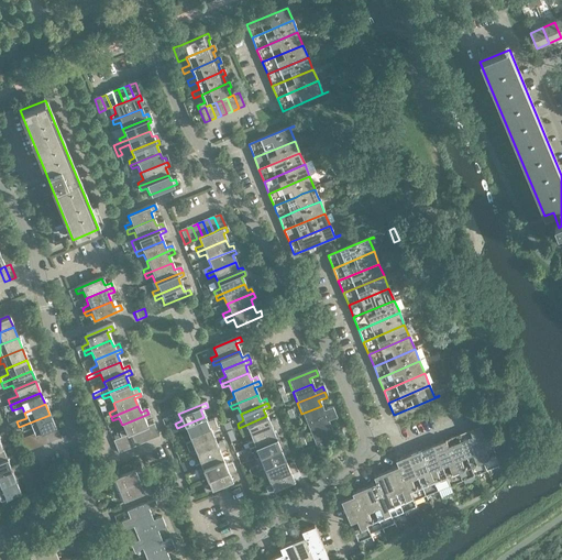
[(321,406),(301,414),(306,425),(333,414),(332,408),(323,413),(321,406)]
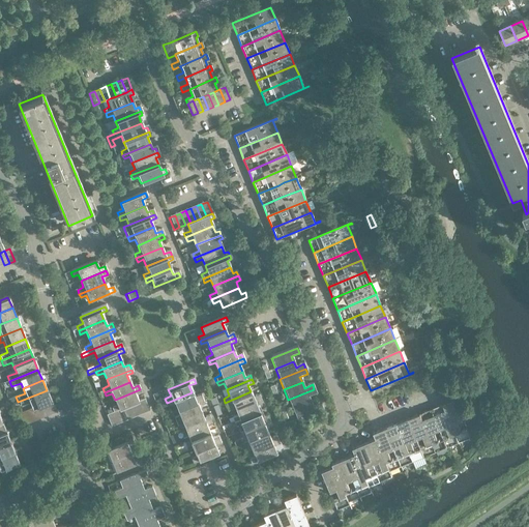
[(111,409),(113,413),(117,411),(122,409),(127,407),(133,405),(138,403),(138,402),(136,396),(141,393),(140,389),(115,400),(117,406),(111,409)]
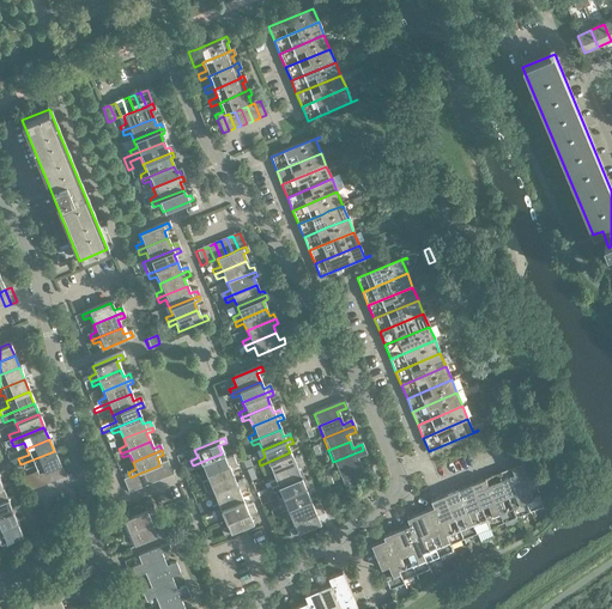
[(363,450),(333,462),(338,474),(359,466),(357,460),(365,456),(363,450)]
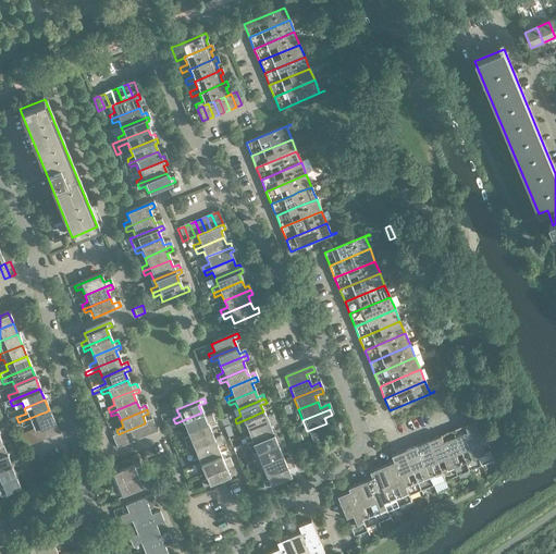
[(49,410),(19,422),(21,428),(31,425),(33,430),(36,429),(41,427),(47,425),(53,421),(49,410)]
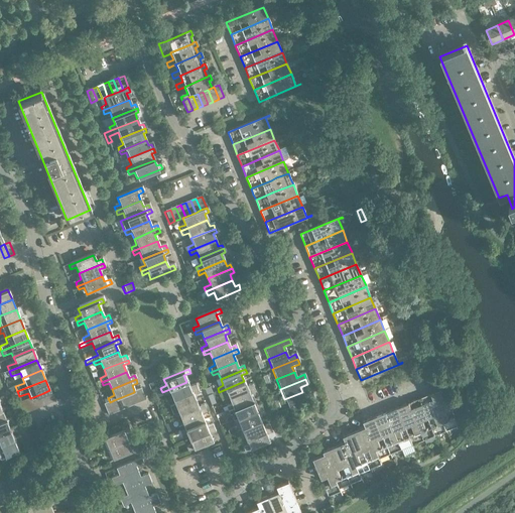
[(244,381),(219,392),(221,395),(227,393),(229,399),(253,389),(252,385),(246,388),(244,381)]
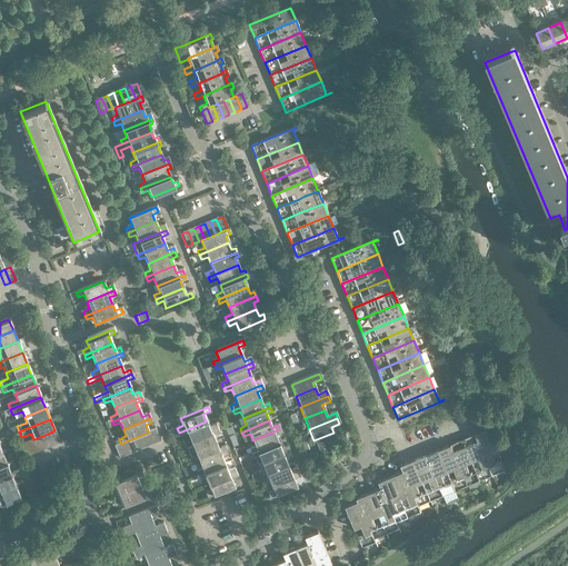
[(206,421),(179,433),(181,436),(187,434),(190,440),(217,429),(216,425),(209,428),(206,421)]
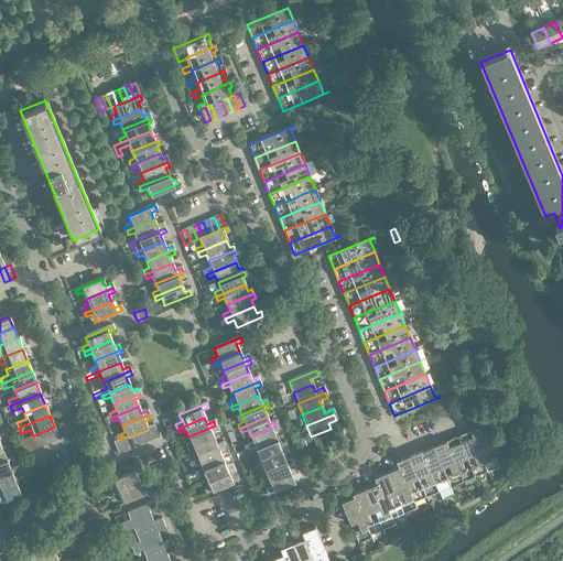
[(19,428),(17,422),(8,427),(10,432),(19,428)]
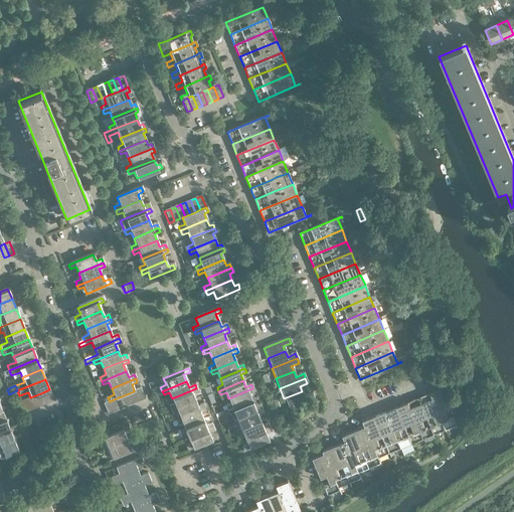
[(140,388),(134,390),(134,391),(139,402),(145,400),(140,388)]
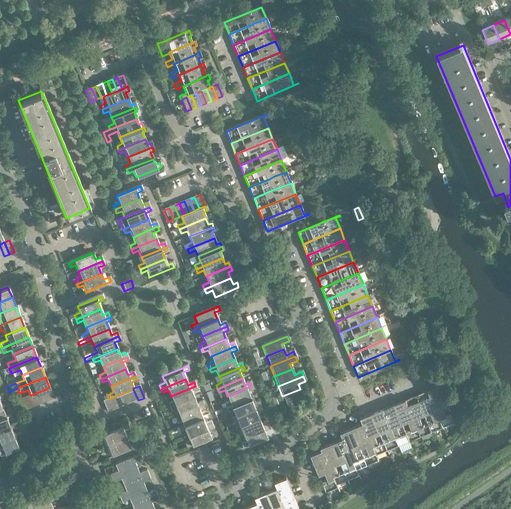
[(168,405),(169,408),(193,399),(191,392),(197,390),(195,386),(171,396),(173,402),(168,405)]
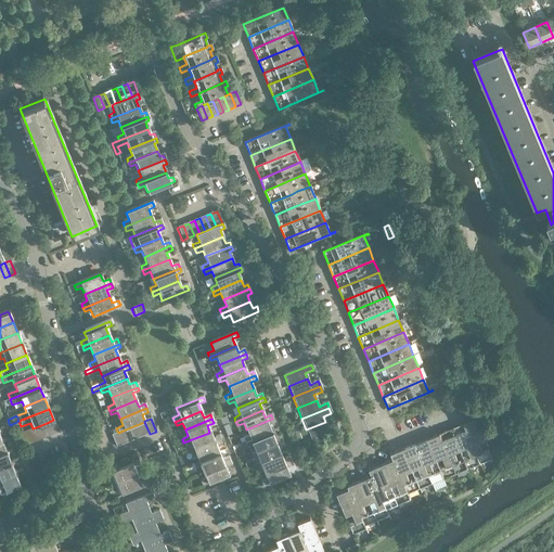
[(243,439),(245,443),(271,432),(268,425),(274,423),(272,419),(246,429),(249,436),(243,439)]
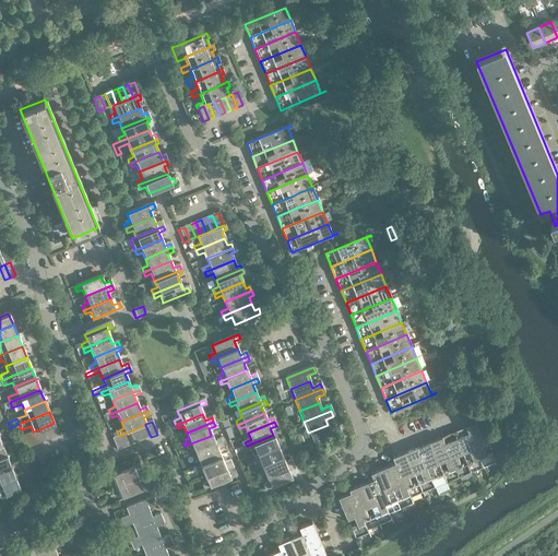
[(54,423),(47,426),(52,438),(59,436),(54,423)]
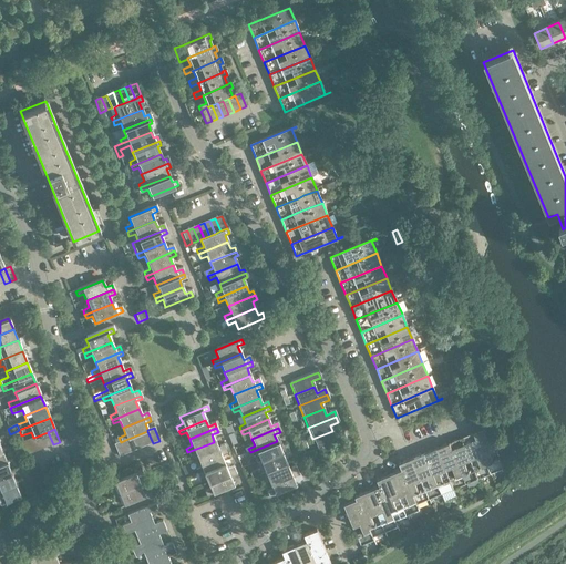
[(503,473),(504,472),(503,470),(486,429),(485,429),(473,433),(490,474),(502,470),(503,473)]
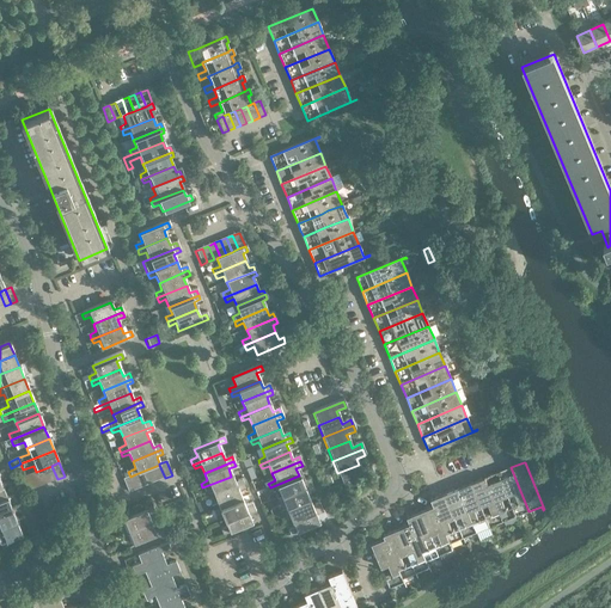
[(159,465),(153,467),(159,480),(165,478),(159,465)]
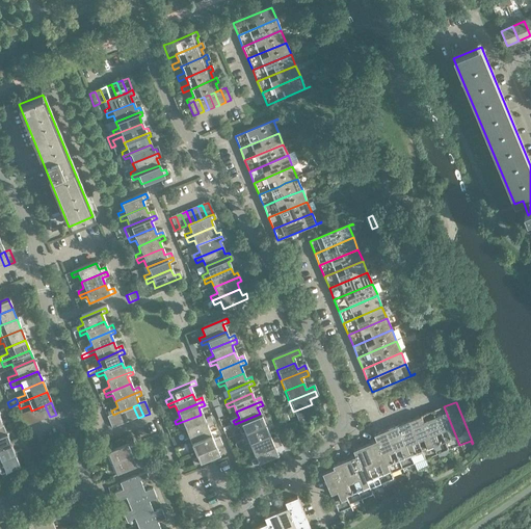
[(312,404),(293,412),(298,423),(324,412),(322,406),(314,411),(312,404)]
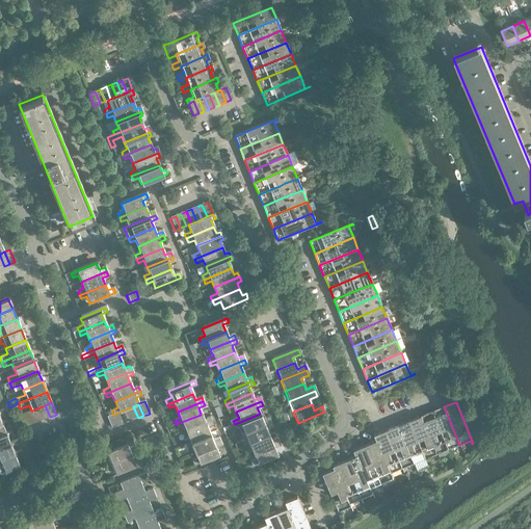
[(45,405),(40,407),(45,419),(50,417),(45,405)]
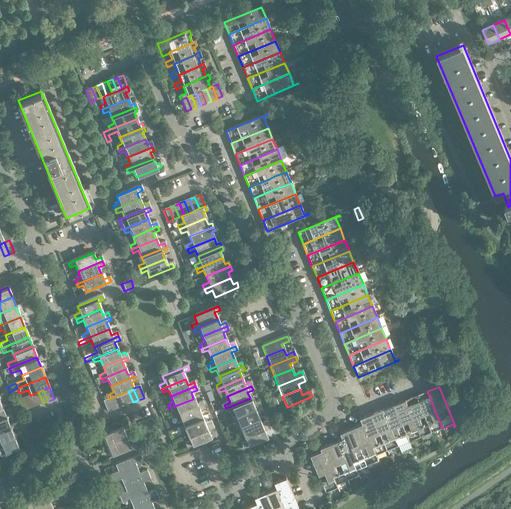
[(128,391),(123,393),(128,404),(133,402),(128,391)]
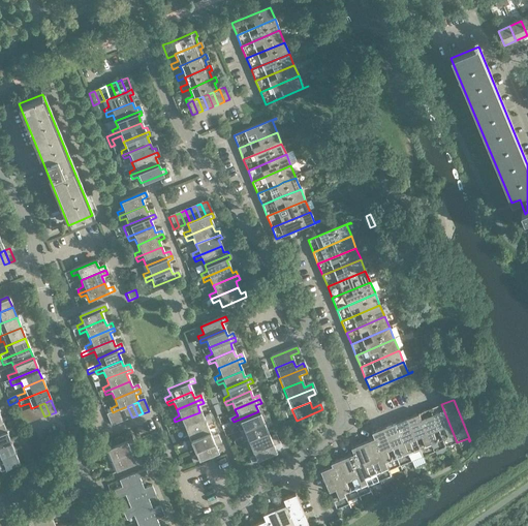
[(441,404),(430,409),(445,447),(457,442),(441,404)]
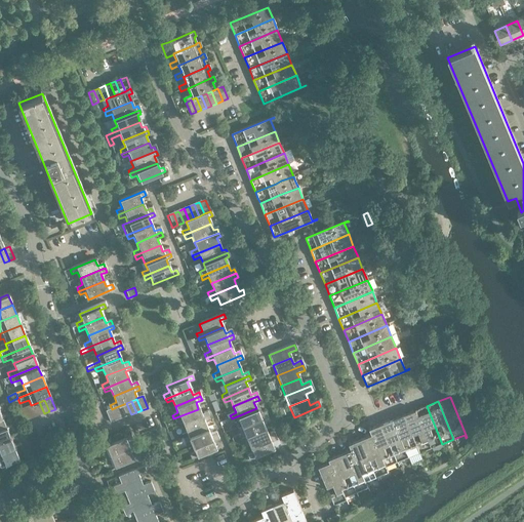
[(39,402),(34,404),(39,415),(44,413),(39,402)]
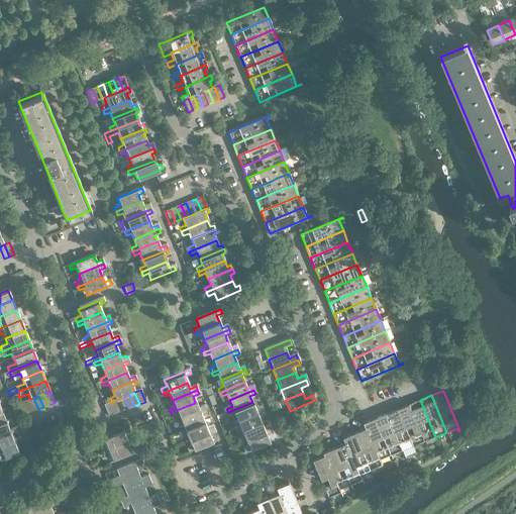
[(124,397),(119,399),(124,411),(129,408),(124,397)]
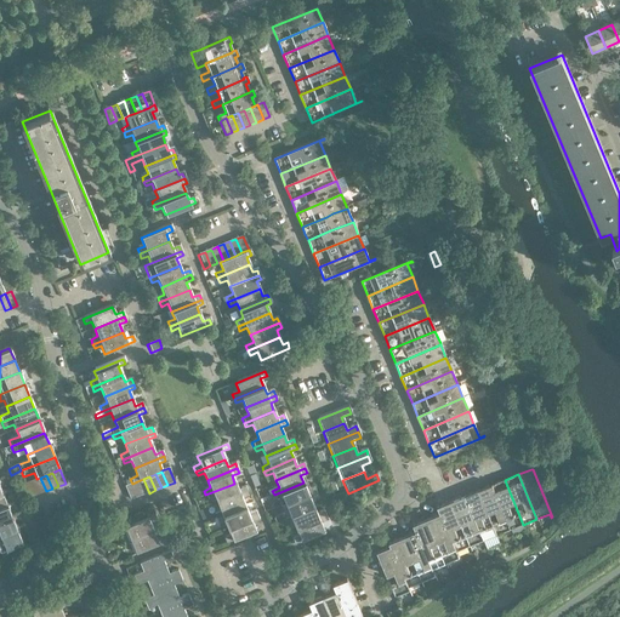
[(37,479),(34,480),(40,495),(46,491),(40,478),(37,479)]
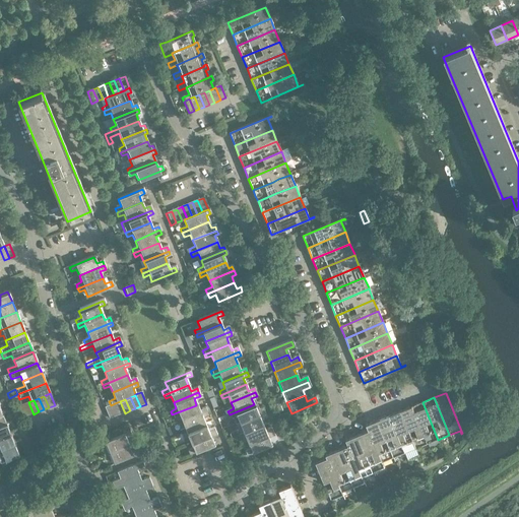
[(120,401),(115,403),(119,415),(125,413),(120,401)]
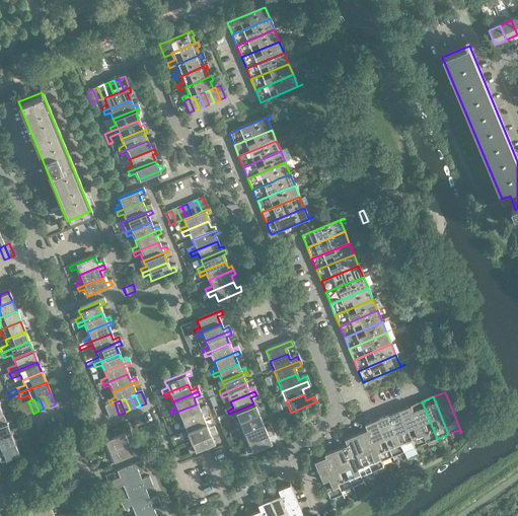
[(28,401),(23,403),(28,416),(33,414),(28,401)]
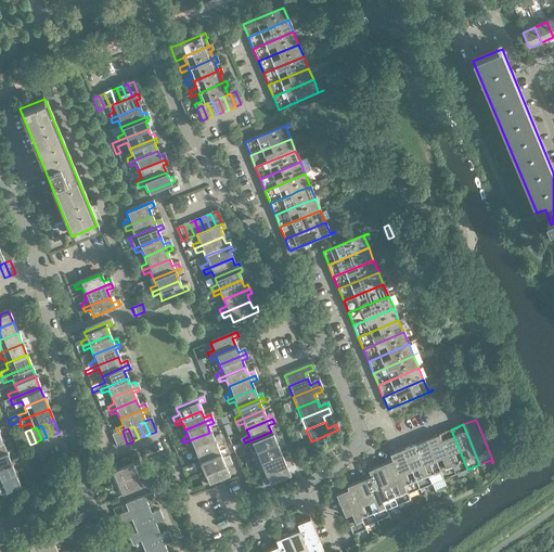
[(451,429),(439,435),(455,474),(467,470),(451,429)]
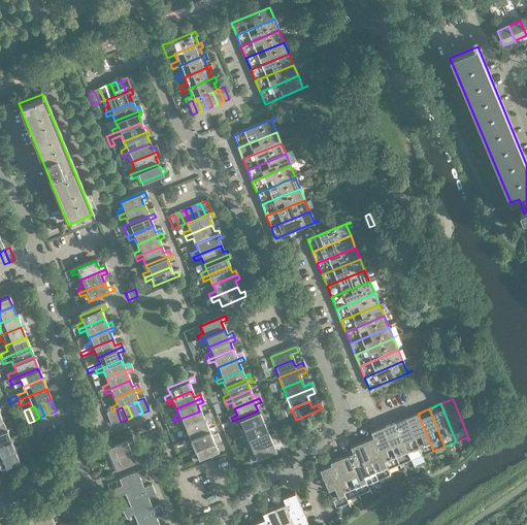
[(112,412),(110,412),(116,424),(121,422),(117,409),(112,412)]
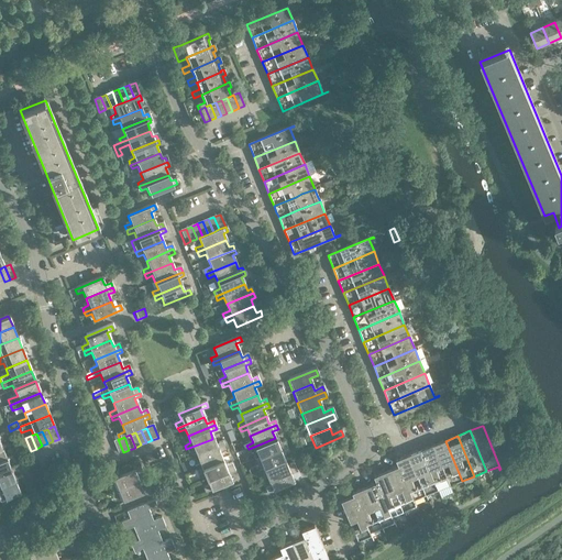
[(25,438),(19,440),(24,453),(31,451),(25,438)]
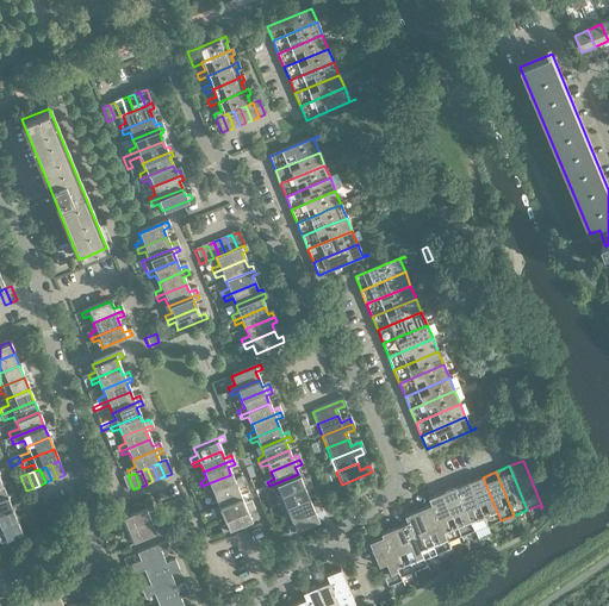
[(298,474),(269,486),(271,491),(273,491),(277,499),(310,485),(308,479),(302,482),(298,474)]
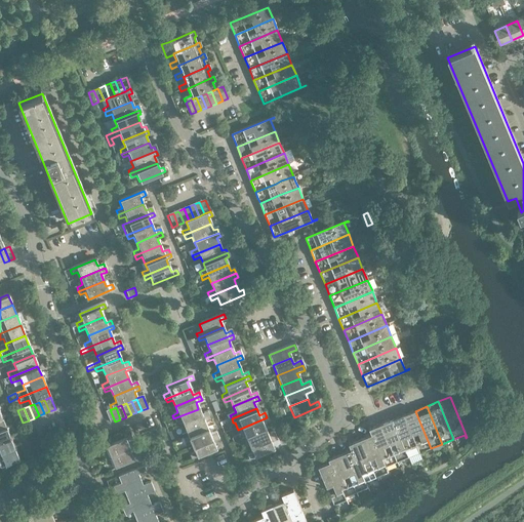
[(110,409),(105,412),(110,424),(115,422),(110,409)]
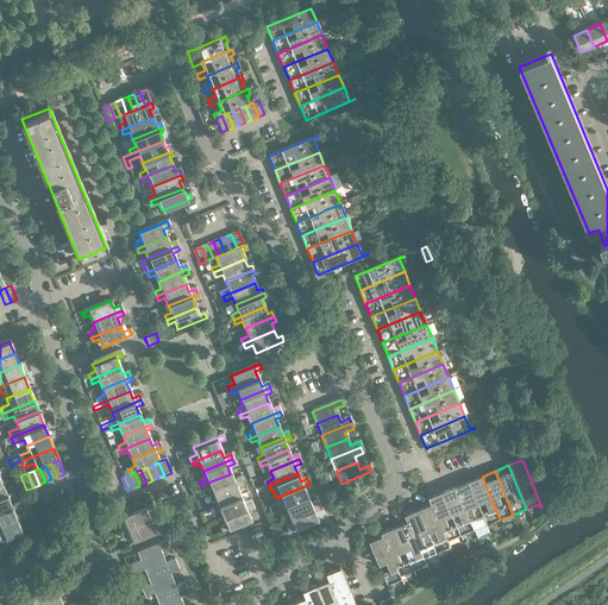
[(230,474),(201,485),(204,490),(211,487),(213,495),(243,483),(240,478),(233,481),(230,474)]
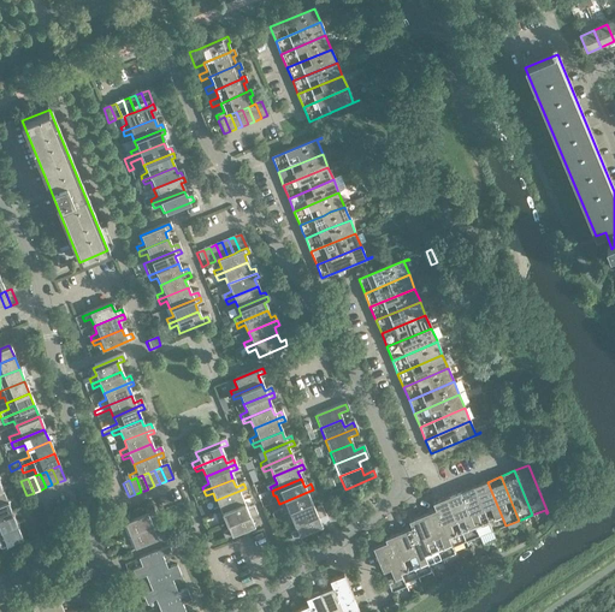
[(488,482),(474,487),(492,532),(506,526),(488,482)]
